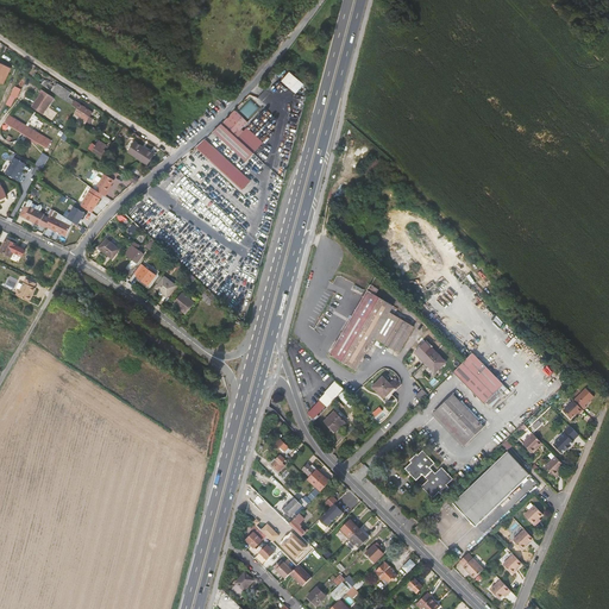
[(0,62),(0,82),(4,85),(12,68),(0,62)]
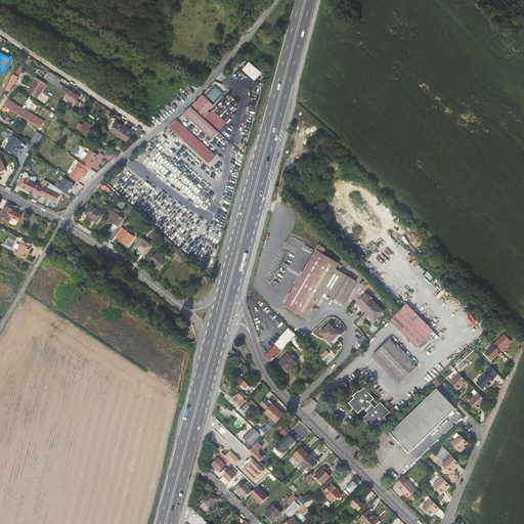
[(255,80),(262,72),(250,60),(243,69),(255,80)]
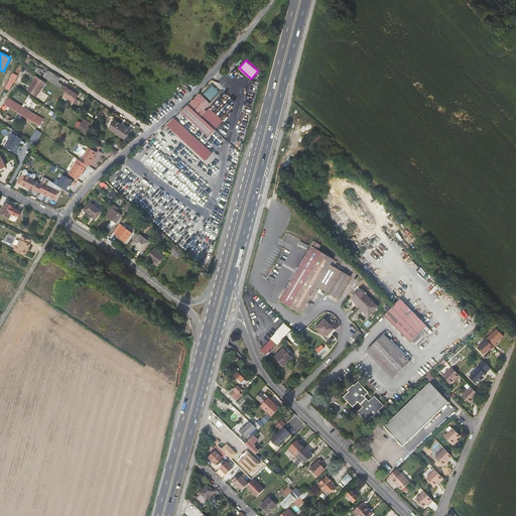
[(49,81),(52,78),(48,75),(38,69),(36,72),(49,81)]
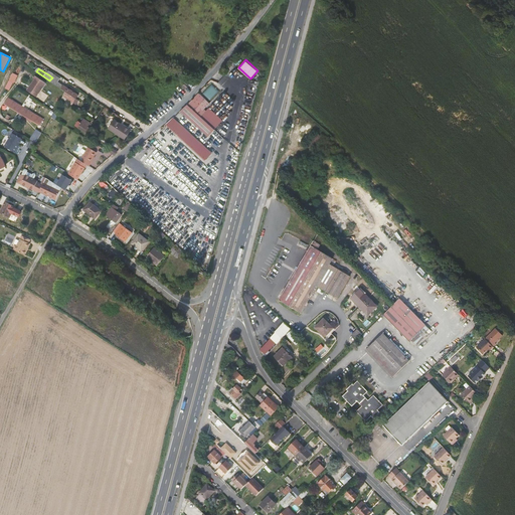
[(48,74),(52,77),(58,81),(60,78),(54,74),(51,71),(48,74)]
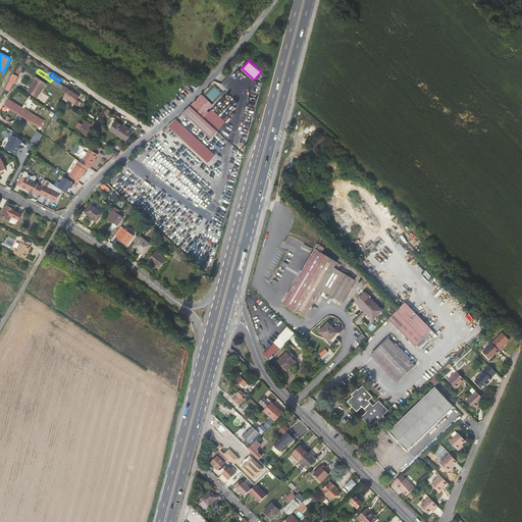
[(47,83),(36,76),(34,80),(35,81),(28,92),(38,98),(47,83)]
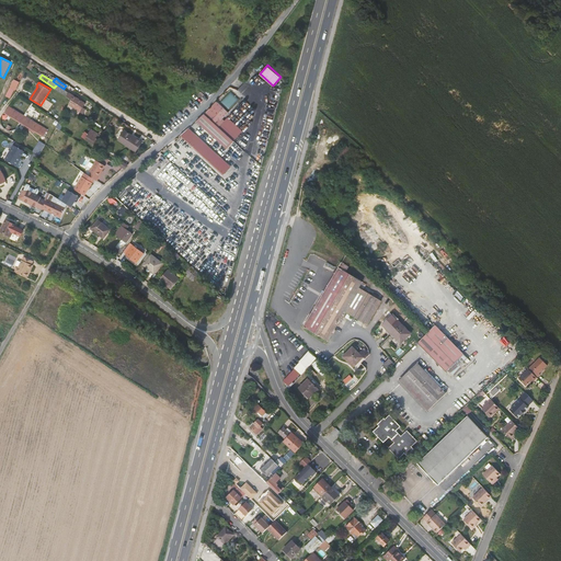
[(54,88),(67,96),(69,93),(64,89),(57,84),(54,88)]
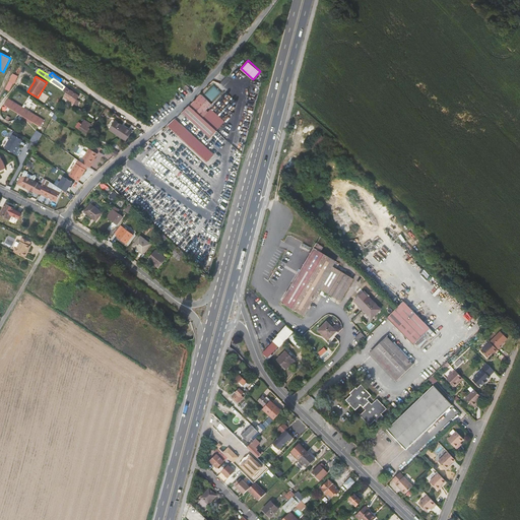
[(191,104),(202,114),(204,112),(208,108),(226,88),(215,78),(200,93),(200,96),(197,96),(191,104)]
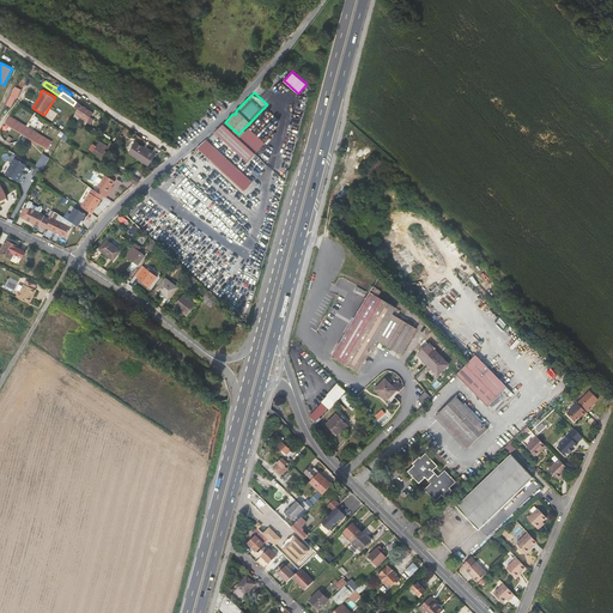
[(73,105),(78,109),(90,117),(93,114),(89,110),(84,108),(76,102),(73,105)]
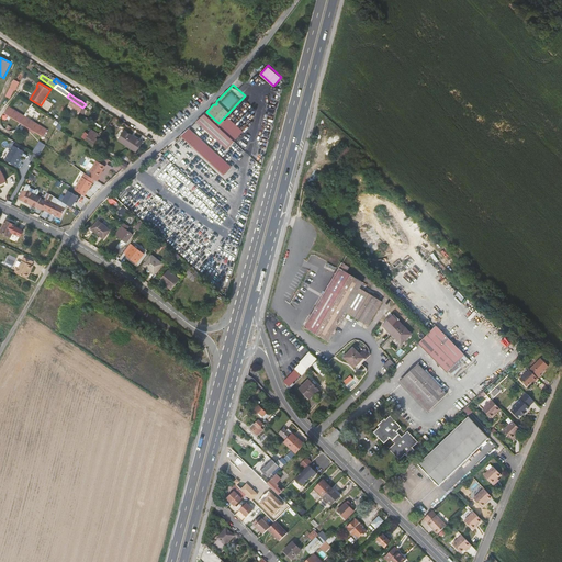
[(82,108),(71,100),(68,104),(79,112),(82,114),(86,110),(82,108)]
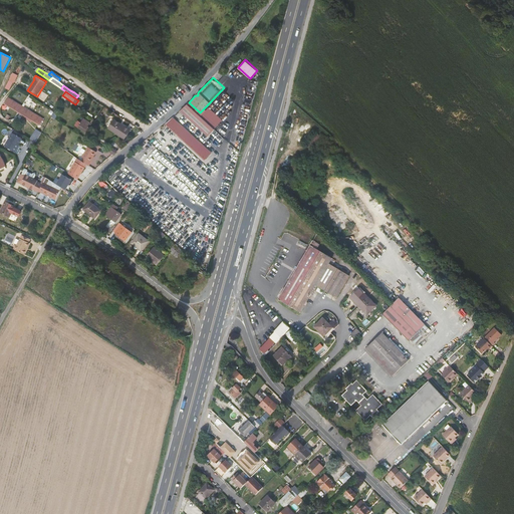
[(7,97),(4,103),(40,125),(43,119),(7,97)]
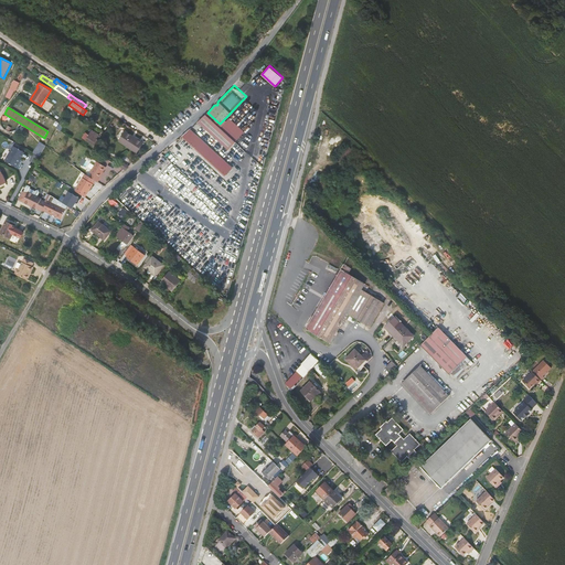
[(222,128),(205,113),(199,118),(225,144),(231,138),(223,130),(222,128)]
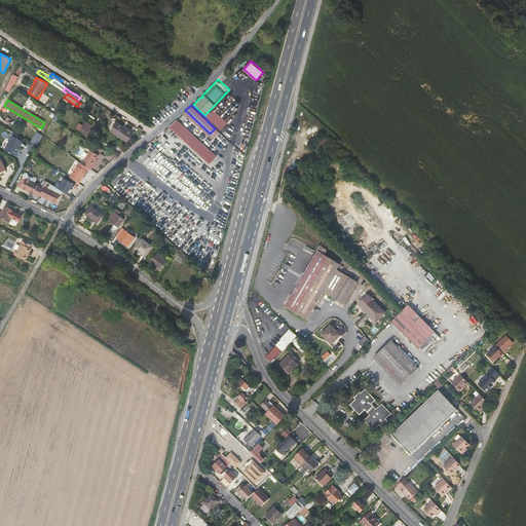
[(211,109),(207,113),(214,119),(218,115),(211,109)]
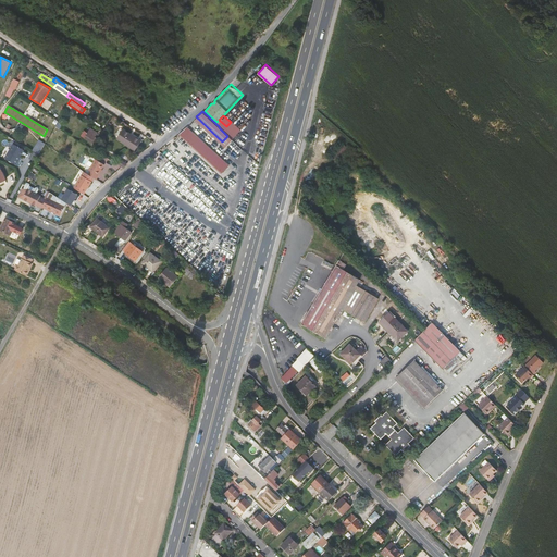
[(86,132),(83,136),(94,144),(97,139),(95,138),(98,133),(90,128),(87,133),(86,132)]
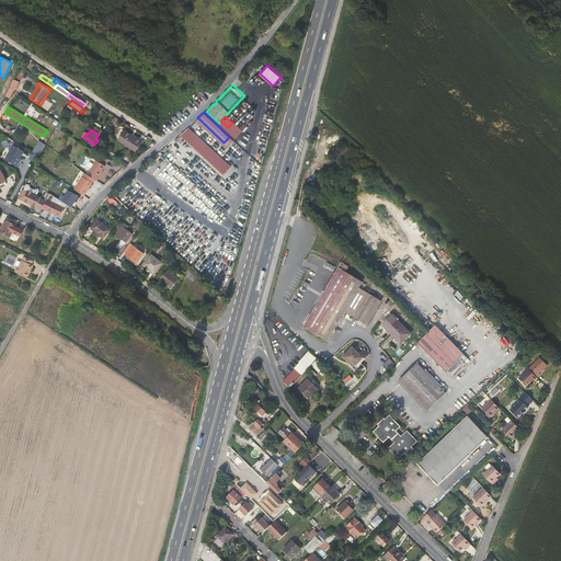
[(181,135),(222,174),(230,168),(189,129),(181,135)]
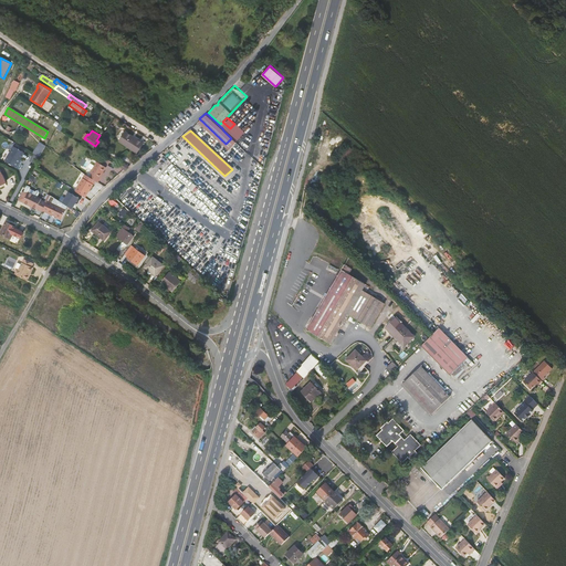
[(124,136),(119,143),(137,154),(142,147),(144,144),(126,133),(124,136)]
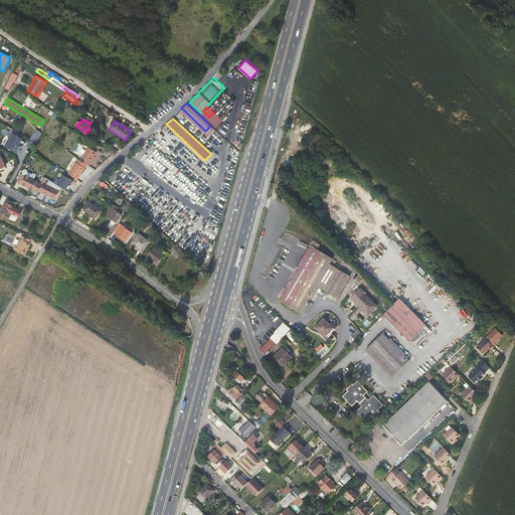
[(316,132),(304,145),(310,150),(322,138),(316,132)]
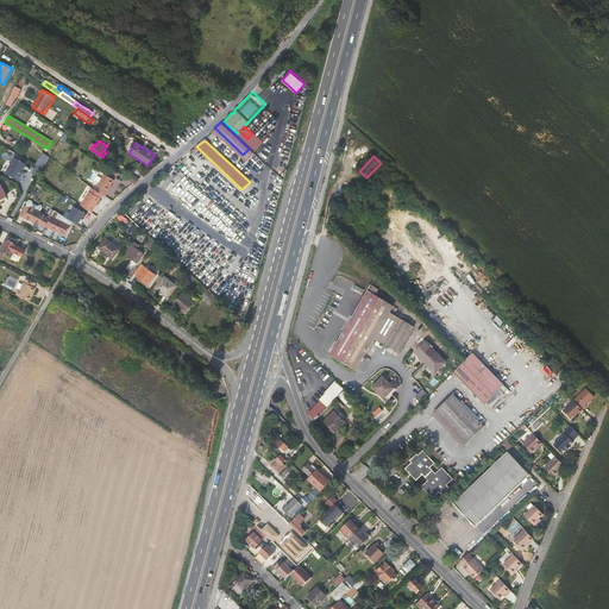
[(26,165),(16,158),(6,174),(17,181),(19,181),(20,177),(20,176),(26,165)]
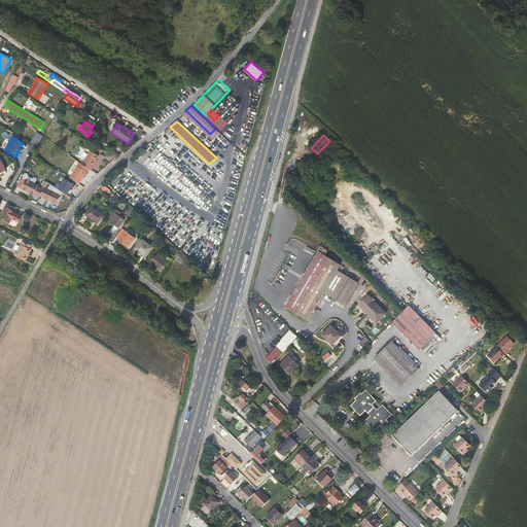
[(98,146),(95,150),(108,162),(112,157),(98,146)]
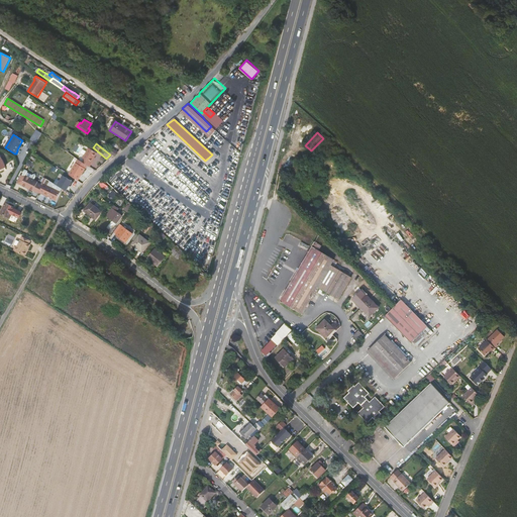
[(82,162),(87,166),(89,167),(91,163),(97,152),(88,147),(82,158),(84,159),(82,162)]
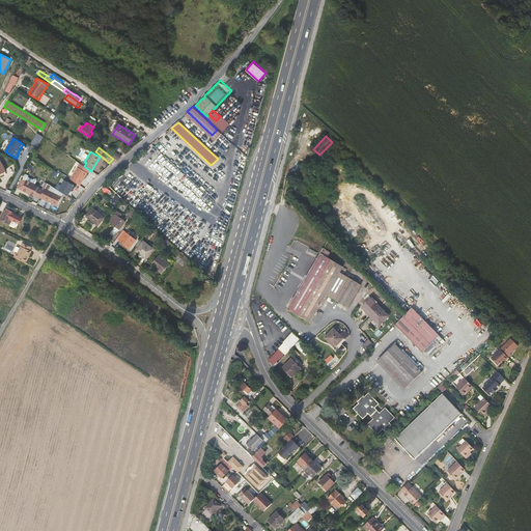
[(80,164),(70,180),(80,186),(89,170),(84,166),(80,164)]
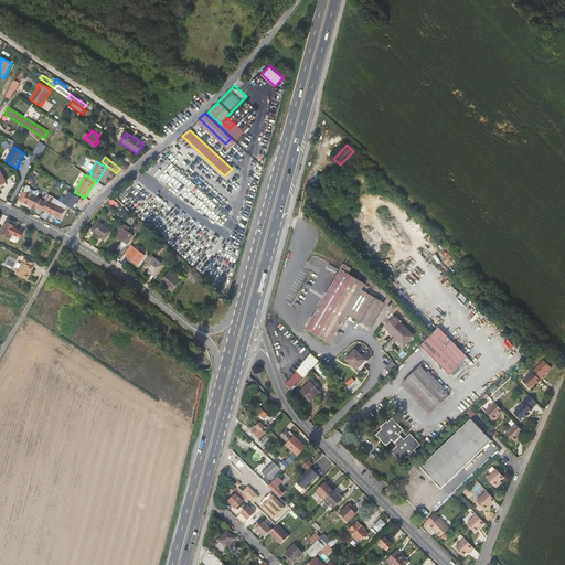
[(320,179),(312,188),(318,193),(326,184),(320,179)]
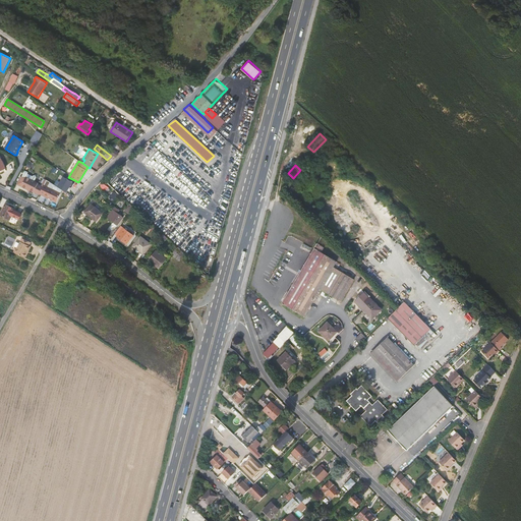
[(23,181),(20,188),(39,196),(43,188),(37,185),(38,184),(34,182),(25,179),(23,181)]
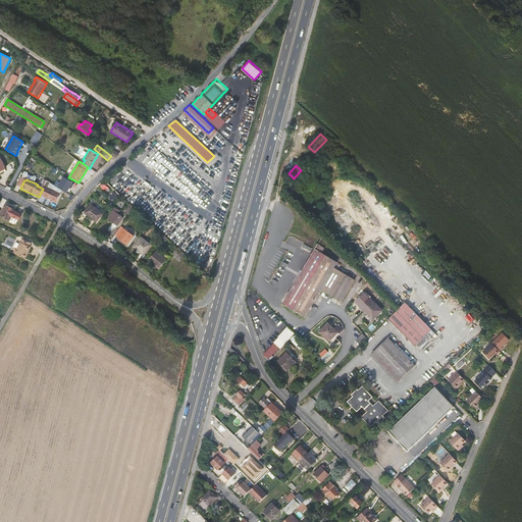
[(47,189),(44,198),(56,204),(60,195),(47,189)]
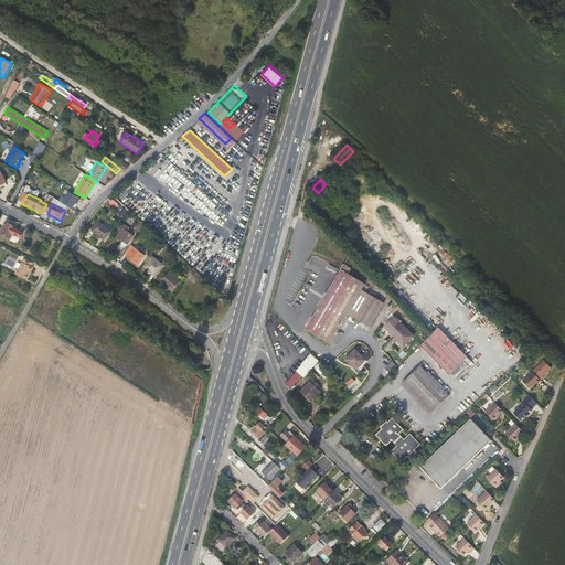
[(125,216),(129,211),(124,208),(119,213),(125,216)]
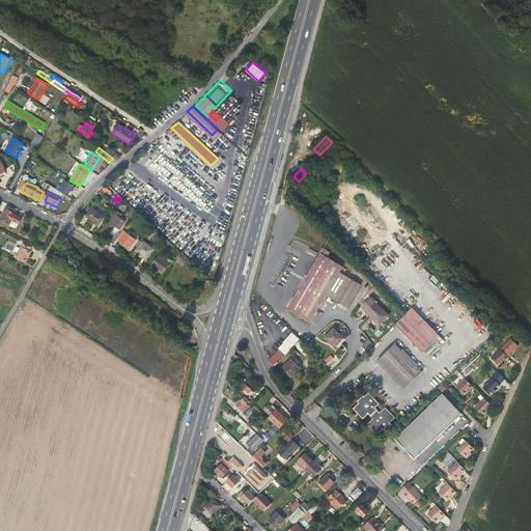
[(93,208),(87,216),(99,226),(105,218),(93,208)]
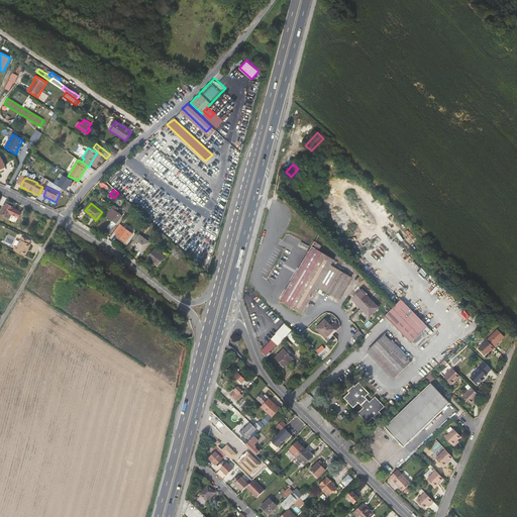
[(5,204),(0,214),(10,219),(12,215),(18,218),(20,213),(11,208),(9,207),(10,206),(5,204)]
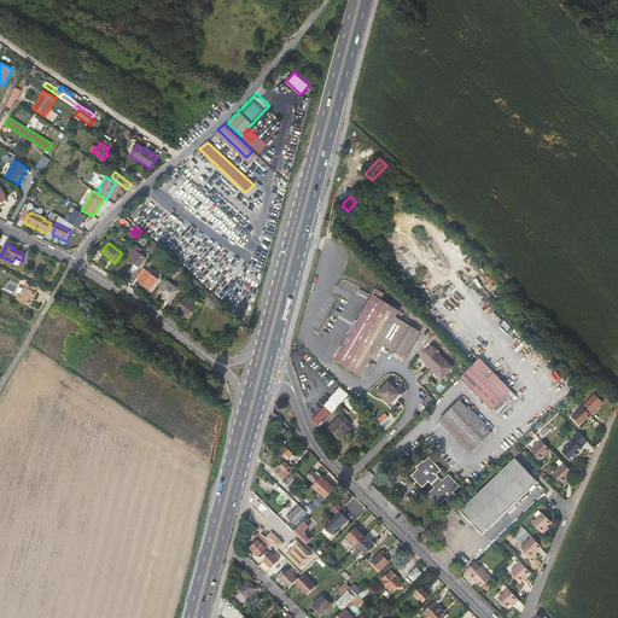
[(155,257),(159,250),(155,245),(149,254),(155,257)]
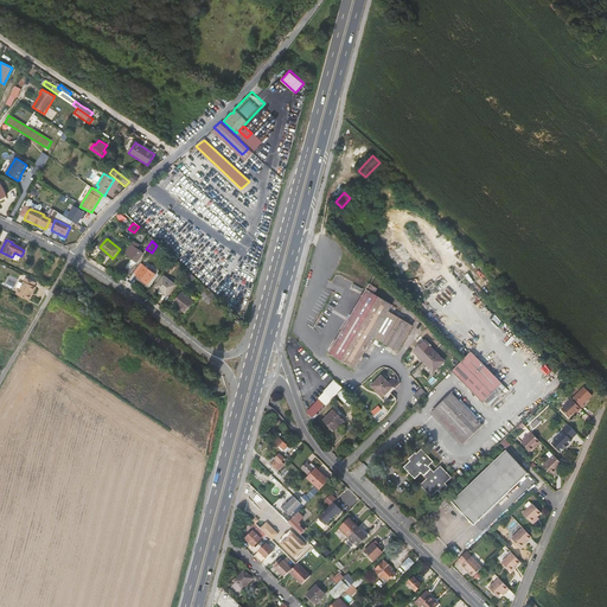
[(132,246),(126,254),(133,260),(134,257),(139,262),(145,254),(138,249),(140,247),(134,242),(132,246)]
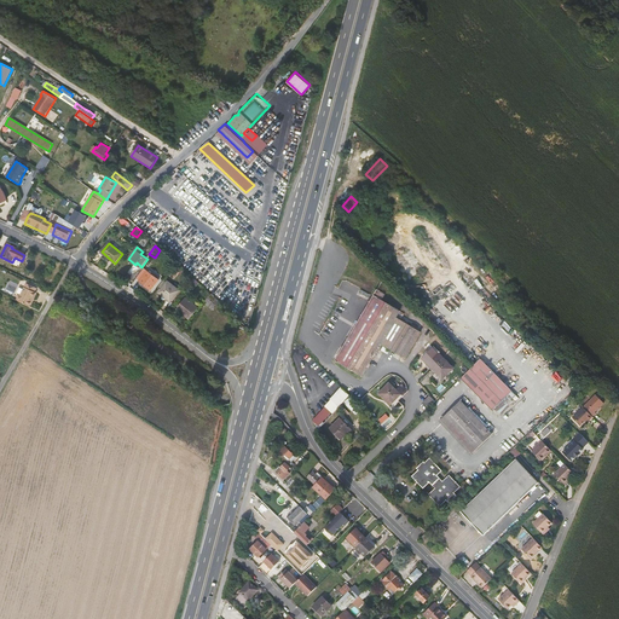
[(258,262),(265,265),(267,256),(260,255),(258,262)]
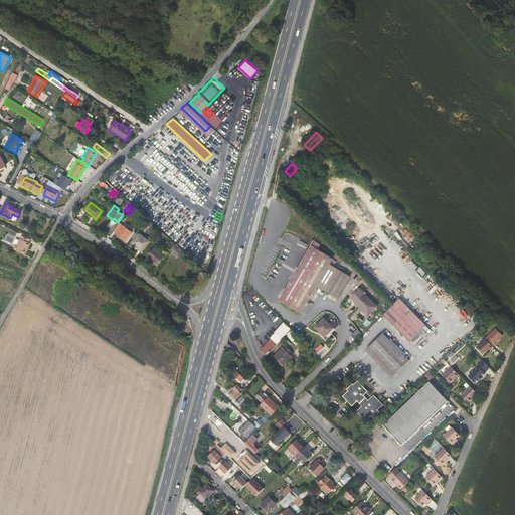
[(122,223),(115,231),(117,232),(116,234),(126,241),(133,232),(124,225),(122,223)]
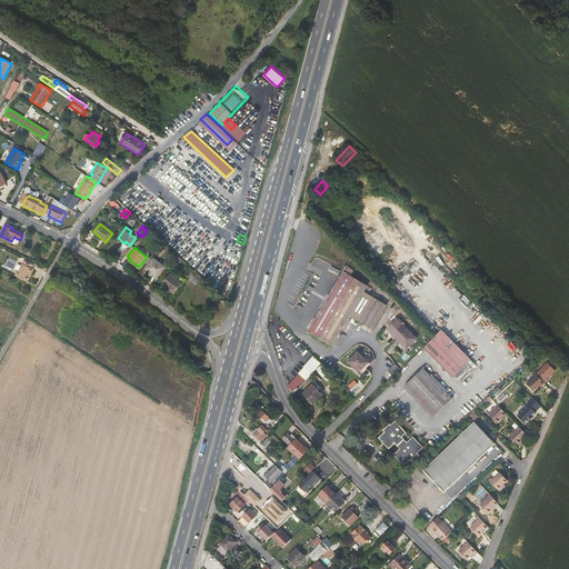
[(183,260),(178,256),(173,262),(179,266),(183,260)]
